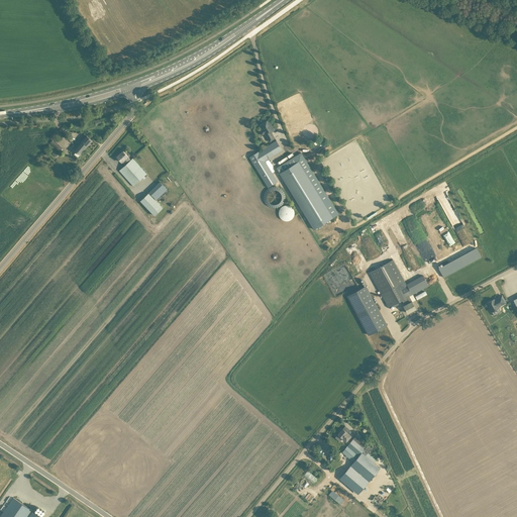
[(260,131),(262,135),(265,133),(269,141),(275,137),(273,133),(276,131),(269,119),(260,125),(262,129),(260,131)]
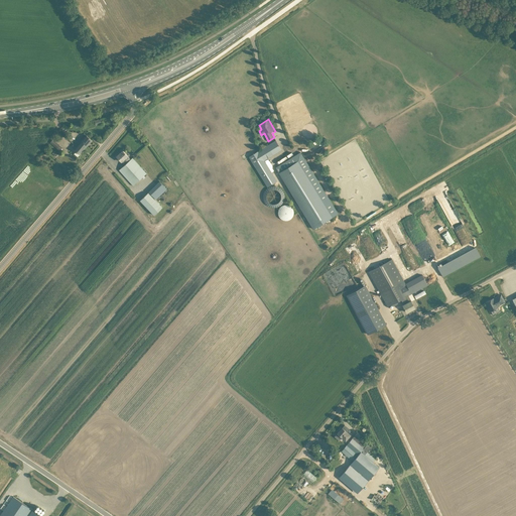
[(77,141),(75,143),(74,144),(77,146),(79,143),(81,141),(87,146),(92,140),(87,135),(83,139),(80,137),(77,141)]
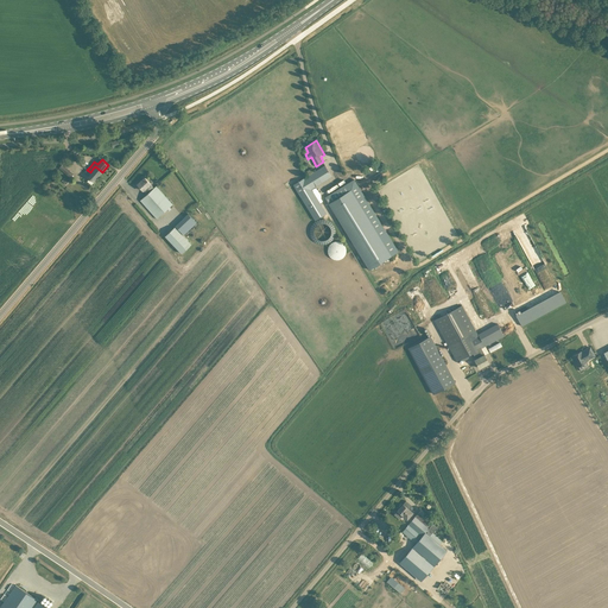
[(59,168),(70,177),(74,173),(63,164),(59,168)]
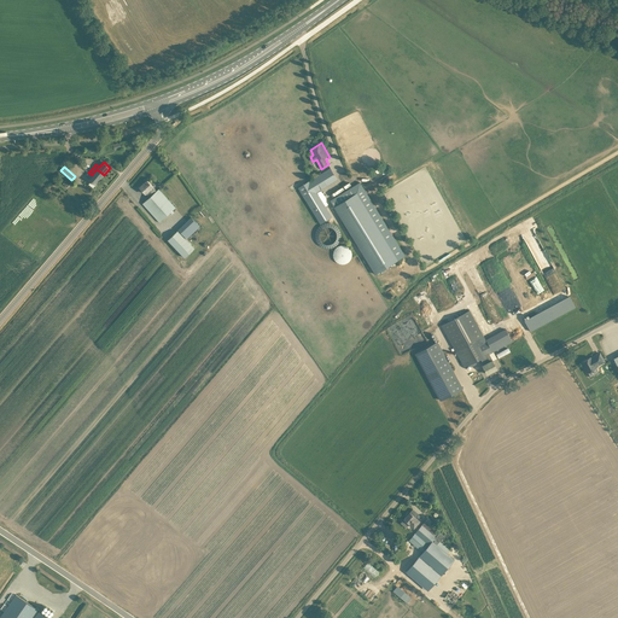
[(331,168),(325,172),(332,182),(337,179),(331,168)]
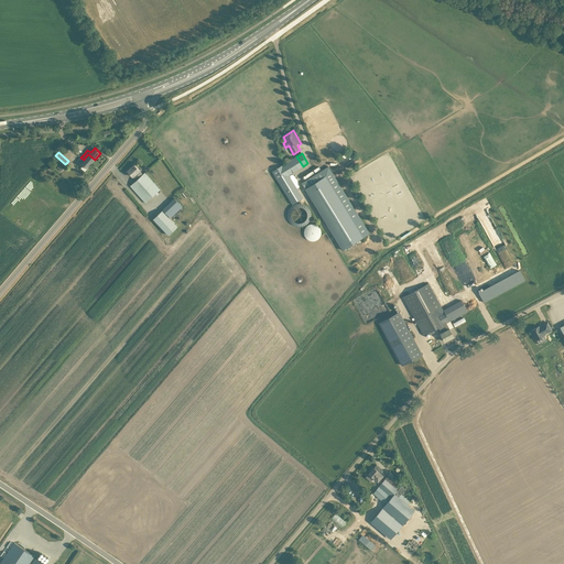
[(88,154),(86,156),(84,160),(80,158),(78,161),(87,169),(91,163),(95,160),(88,154)]
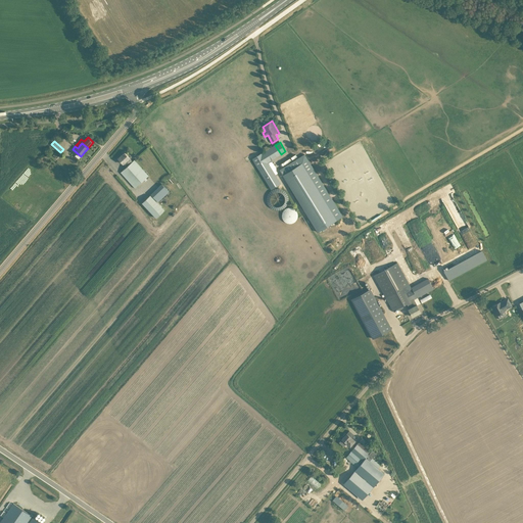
[(136,188),(150,176),(137,160),(135,162),(127,153),(119,159),(128,168),(123,173),(136,188)]
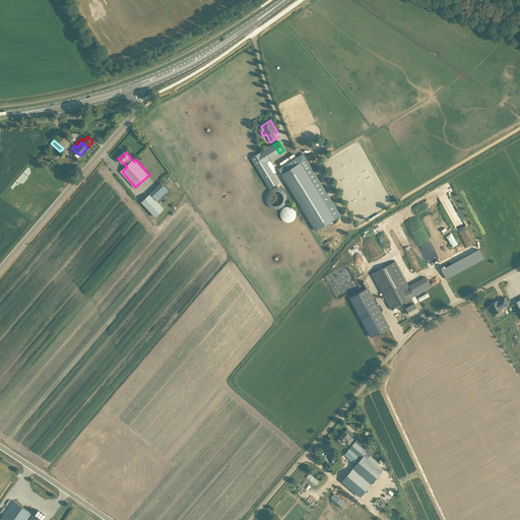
[(251,157),(269,188),(279,182),(261,152),(251,157)]
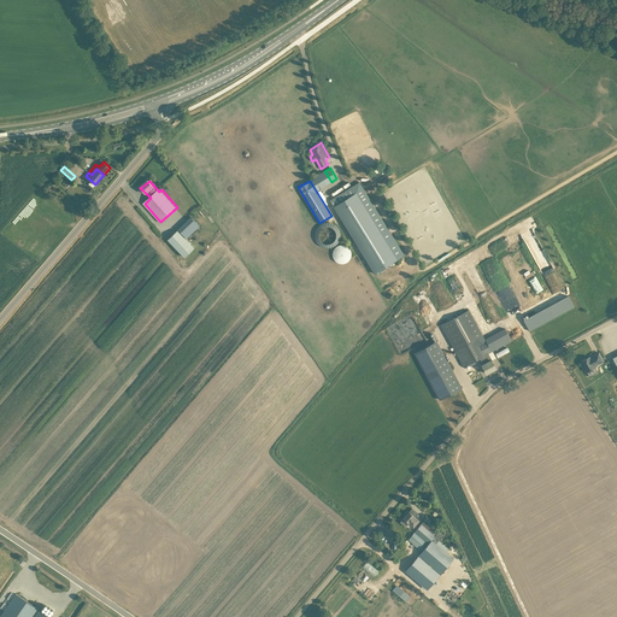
[(398,245),(395,240),(359,182),(329,200),(341,219),(359,247),(362,253),(381,283),(413,263),(401,242),(398,245)]
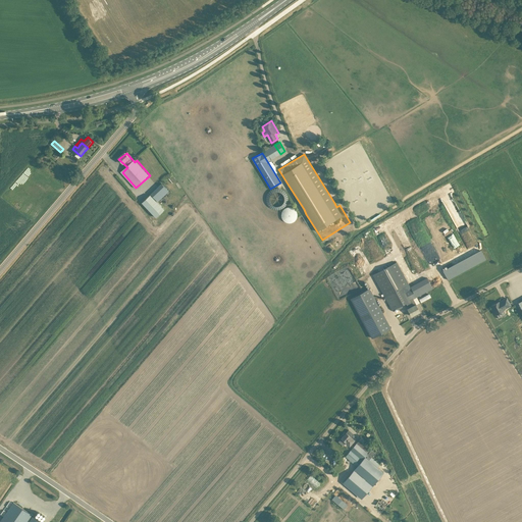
[(286,189),(273,189),(273,206),(277,206),(281,206),(281,207),(286,207),(286,189)]
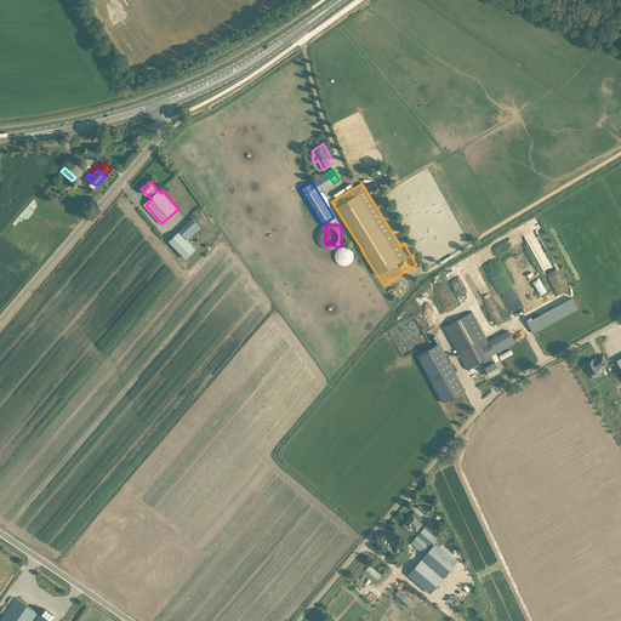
[(178,232),(169,241),(186,258),(195,249),(178,232)]
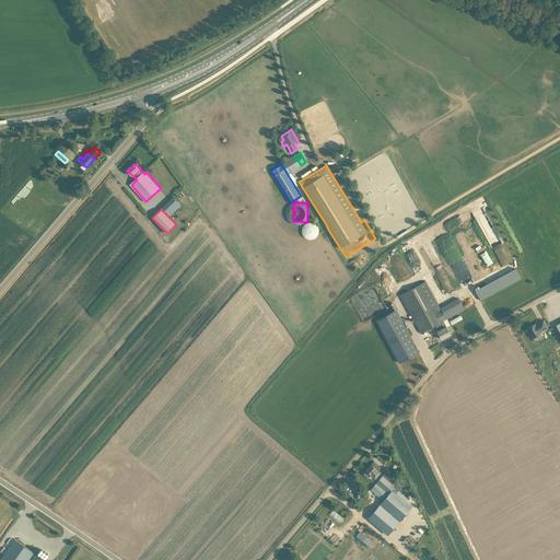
[(318,232),(319,231),(311,222),(302,231),(308,238),(318,234),(318,232)]
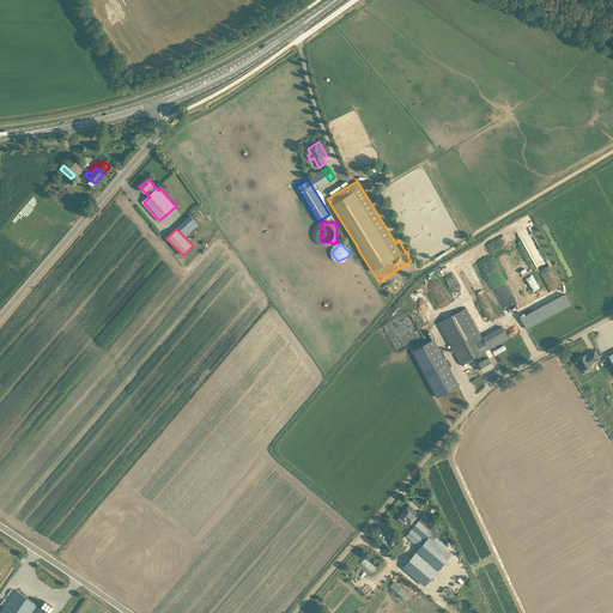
[(553,273),(550,267),(545,269),(546,271),(541,273),(544,279),(553,273)]
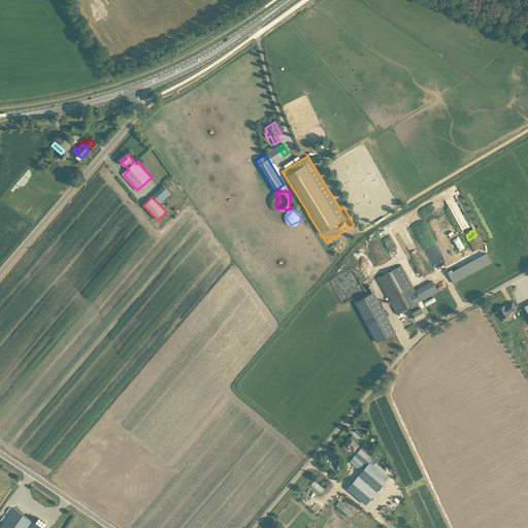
[(471,261),(448,273),(453,283),(476,270),(471,261)]
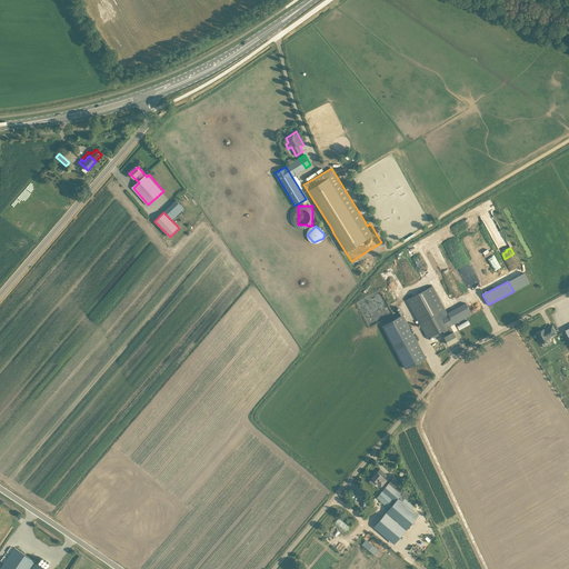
[(420,326),(420,325),(428,338),(442,330),(446,336),(445,337),(449,345),(458,339),(453,332),(453,331),(450,326),(471,315),(466,305),(448,315),(432,286),(407,299),(420,326)]
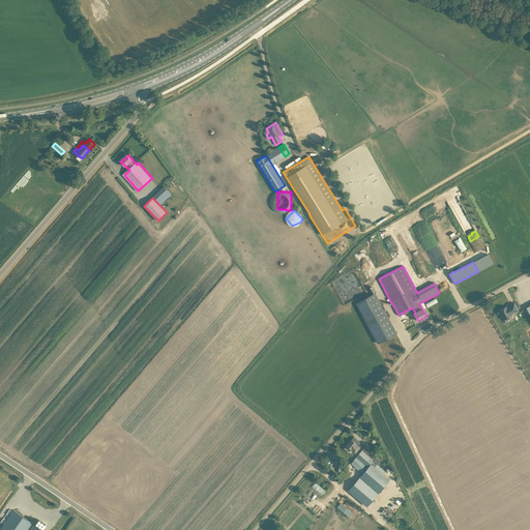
[(396,333),(375,293),(357,303),(378,343),(396,333)]
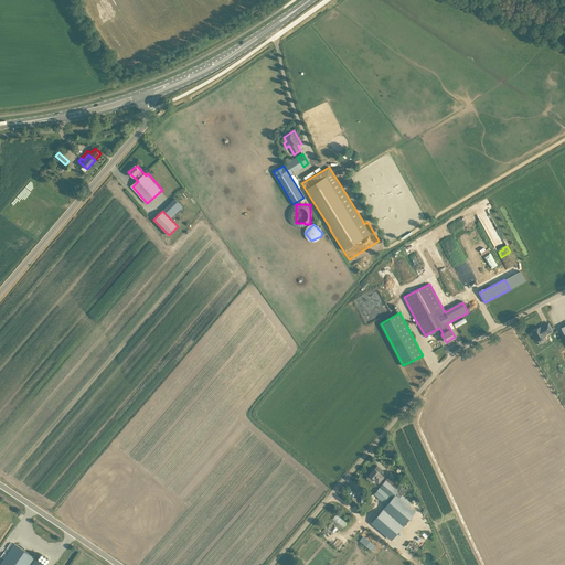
[(544,334),(552,330),(548,322),(540,327),(540,326),(532,330),(537,340),(544,337),(544,334)]
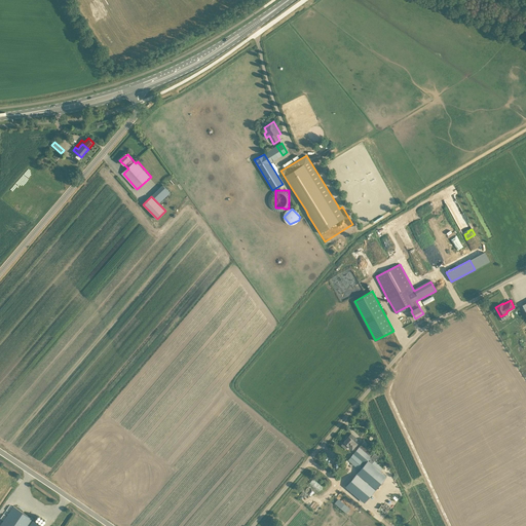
[(348,436),(344,442),(352,449),(357,444),(357,443),(348,436)]
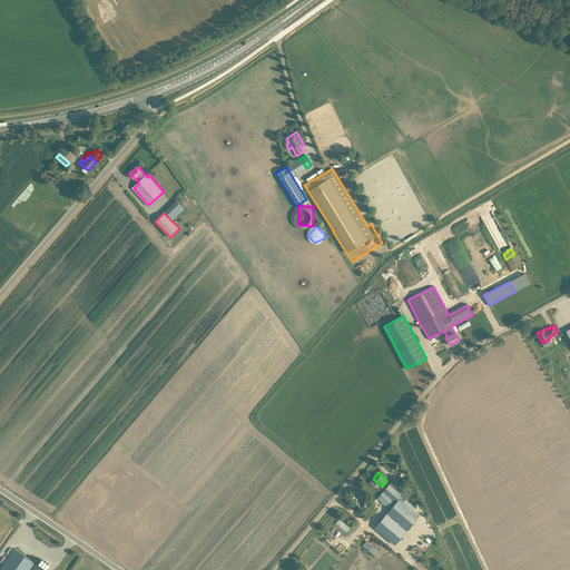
[(405,492),(396,484),(392,481),(377,499),(390,509),(374,528),(387,539),(390,537),(396,542),(414,521),(406,516),(414,507),(409,501),(402,495),(405,492)]
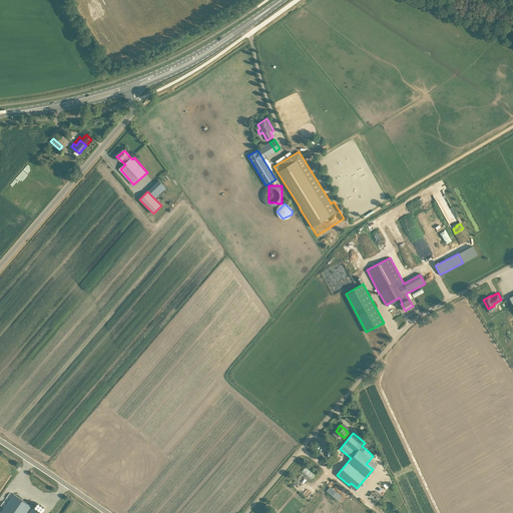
[(331,486),(327,490),(338,500),(342,495),(331,486)]
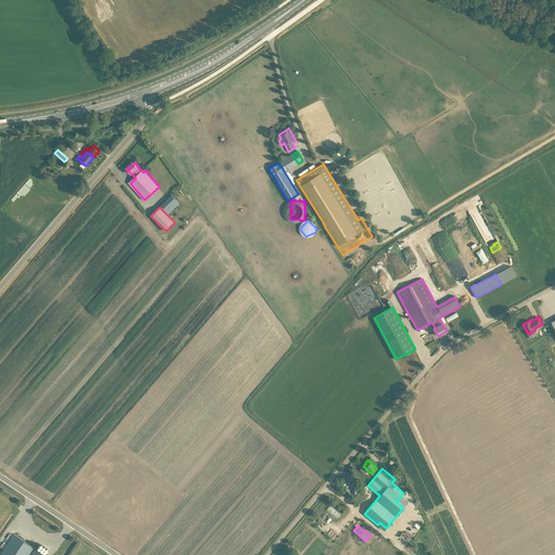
[(0,554),(44,554),(14,533),(0,554)]
